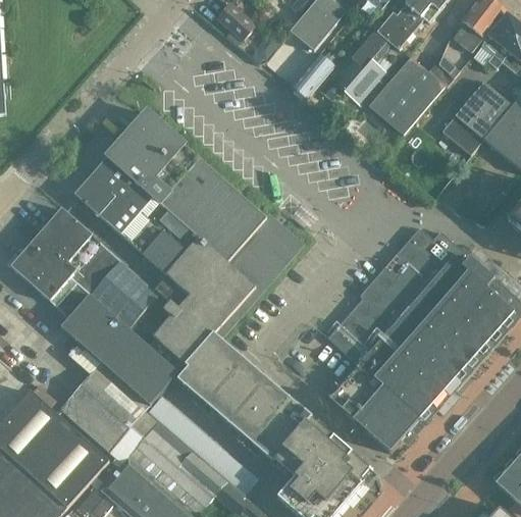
[(313,0),(303,13),(306,16),(293,33),(310,46),(343,6),(334,0),(313,0)]
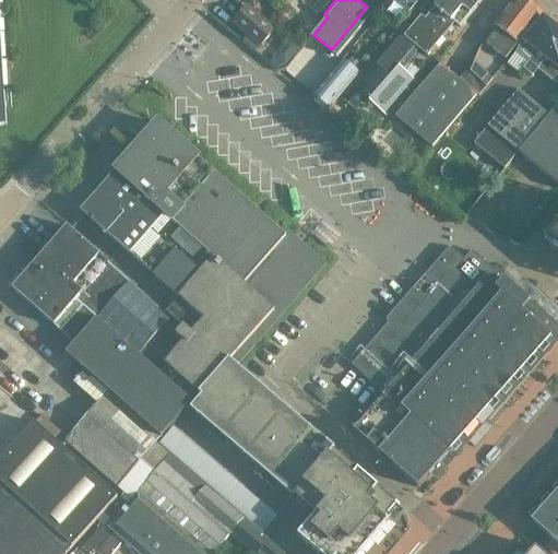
[(383,0),(380,4),(399,19),(414,0),(383,0)]
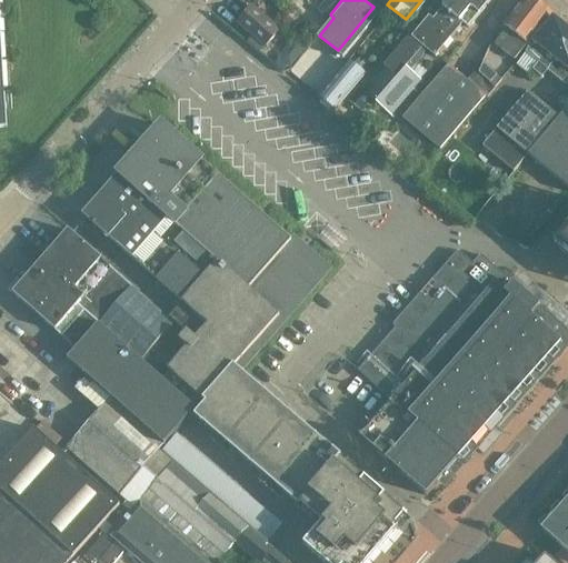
[(409,33),(421,43),(457,0),(437,0),(440,3),(431,14),(427,11),(409,33)]
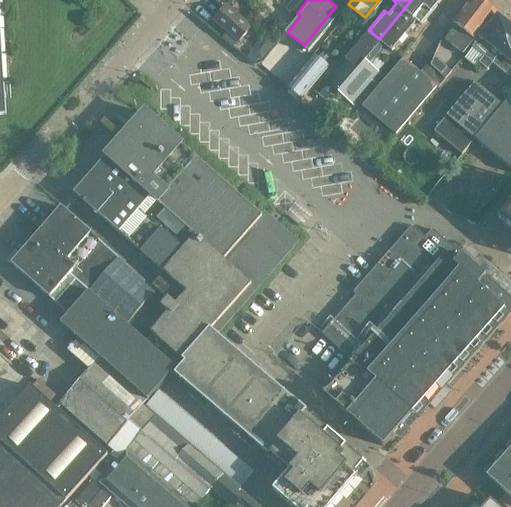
[(411,0),(379,39),(390,48),(406,29),(402,25),(411,15),(419,22),(436,0),(411,0)]
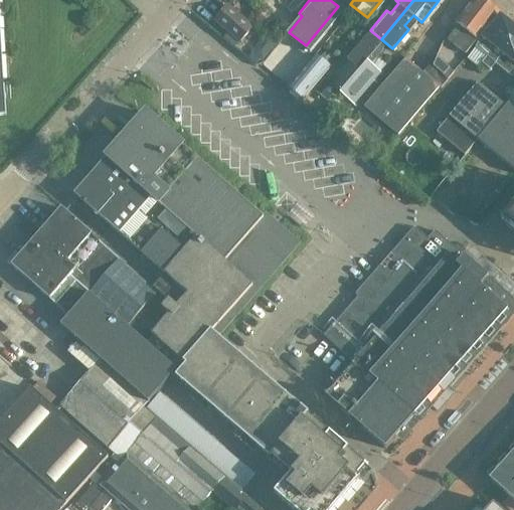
[(464,50),(496,10),(484,0),(469,0),(454,20),(457,22),(446,36),(464,50)]
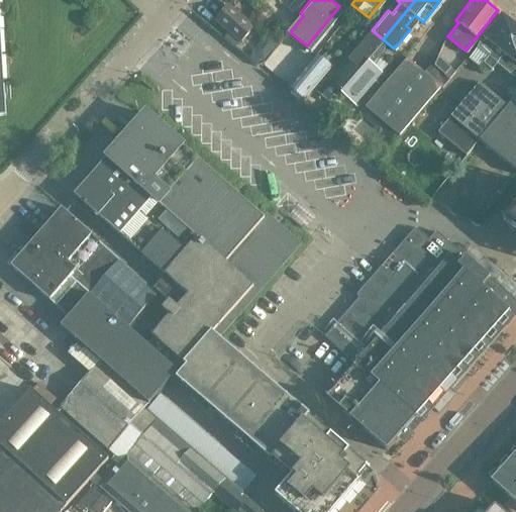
[(214,17),(239,40),(254,24),(229,2),(214,17)]
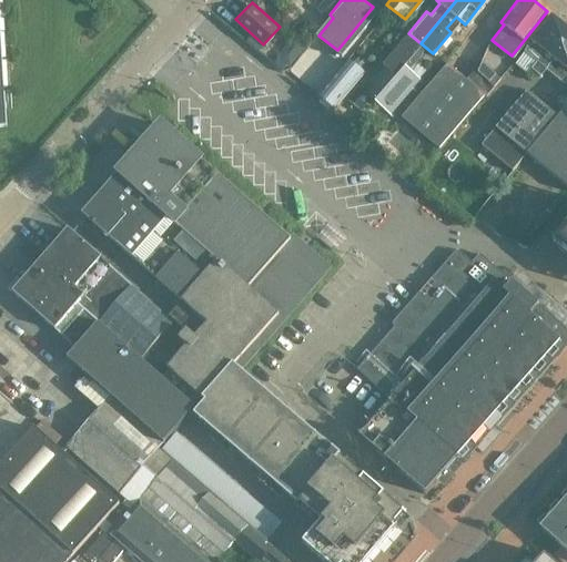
[(566,27),(552,14),(524,49),(536,59),(529,67),(539,74),(545,67),(563,81),(566,74),(566,27)]
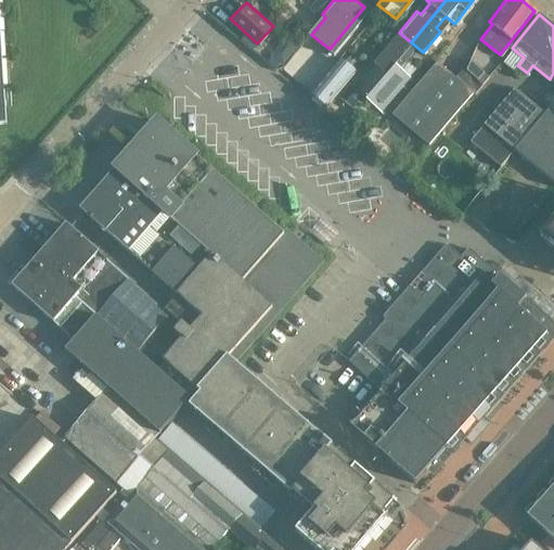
[(397,32),(381,52),(374,60),(370,55),(348,81),(337,93),(356,109),(365,96),(366,97),(394,63),(411,42),(399,33),(397,32)]
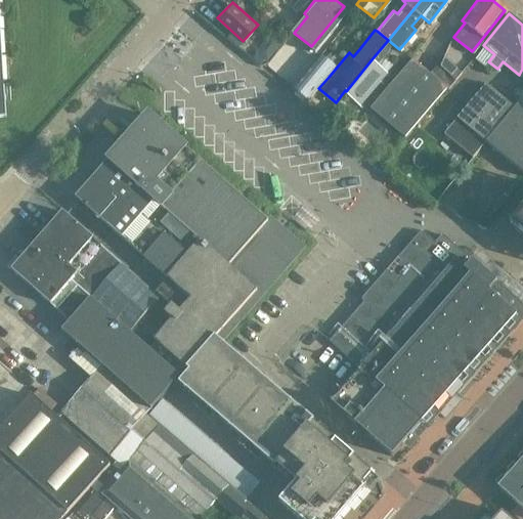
[(404,135),(444,85),(410,56),(369,107),(404,135)]
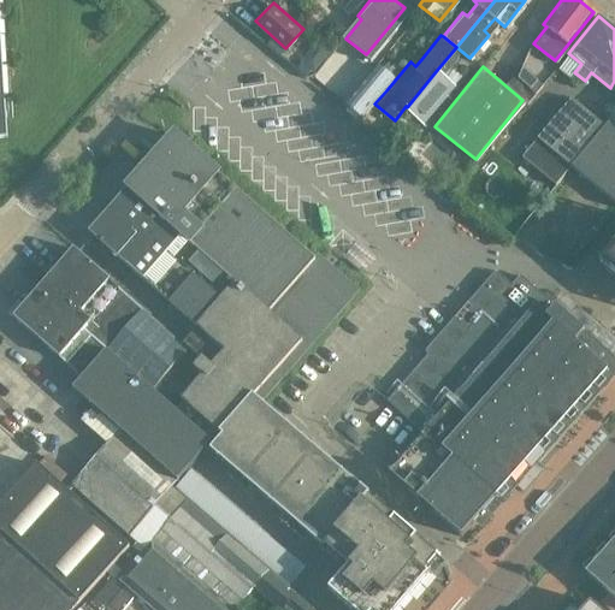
[(437,70),(407,107),(421,119),(451,82),(437,70)]
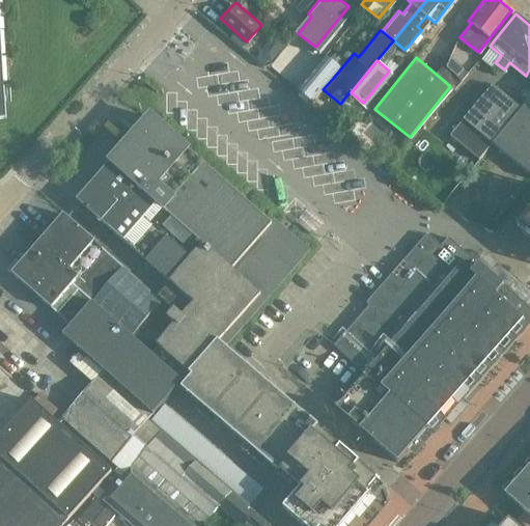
[(313,74),(300,90),(310,100),(325,83),(313,74)]
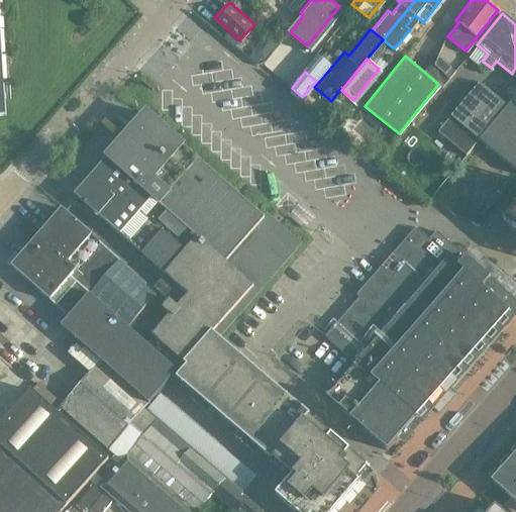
[(478,137),(506,102),(478,79),(449,114),(437,129),(466,152),(478,137)]
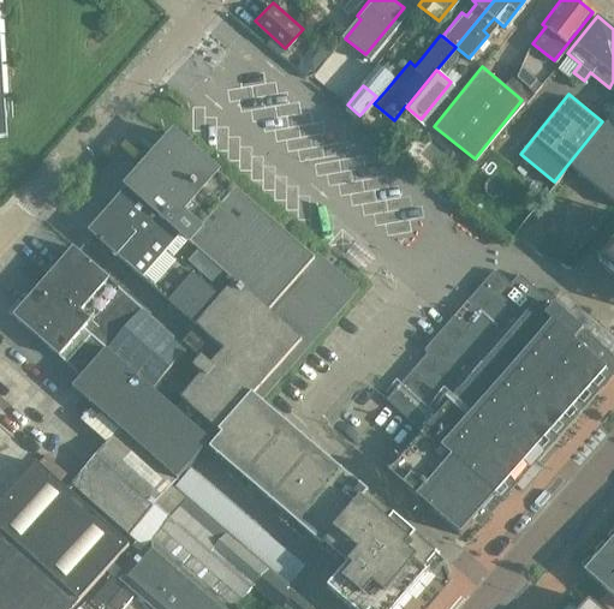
[(613,106),(602,121),(568,163),(613,198),(613,106)]
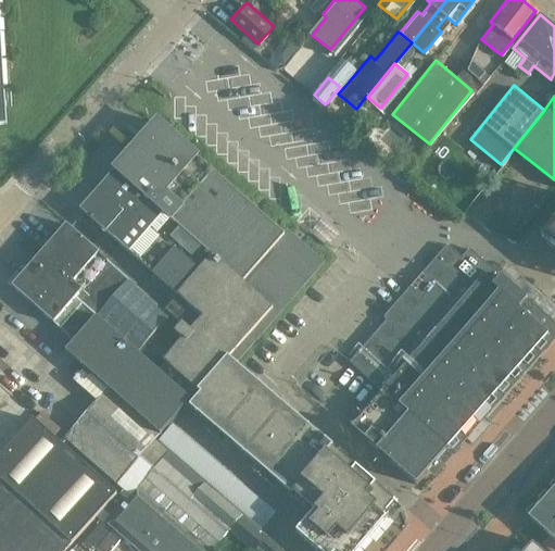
[(284,230),(159,119),(123,159),(285,302),(323,259),(287,226),(284,230)]
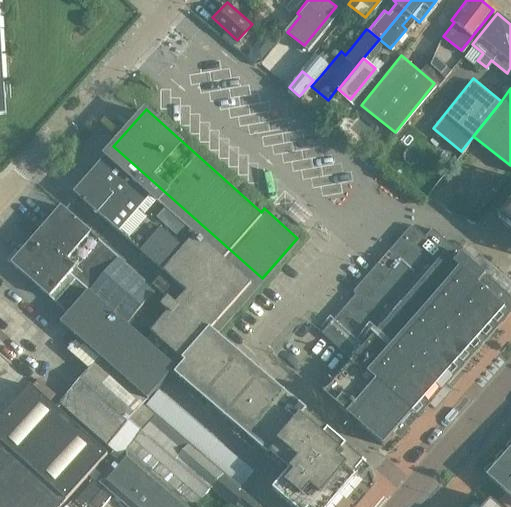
[(113,146),(107,152),(74,190),(186,290),(176,302),(168,295),(161,302),(169,309),(151,329),(153,331),(148,337),(184,369),(216,332),(214,331),(219,326),(220,326),(262,278),(113,146)]
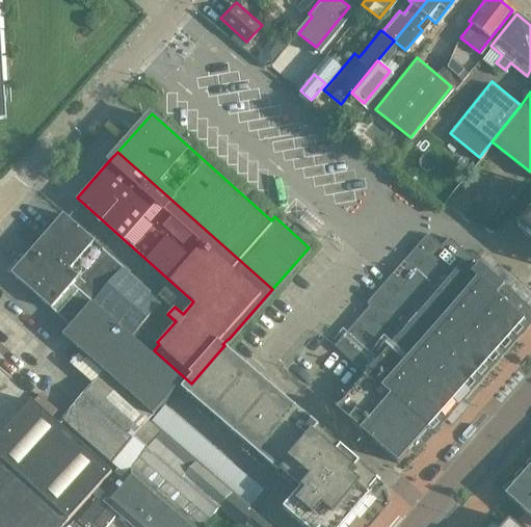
[(530,206),(516,222),(530,235),(530,206)]
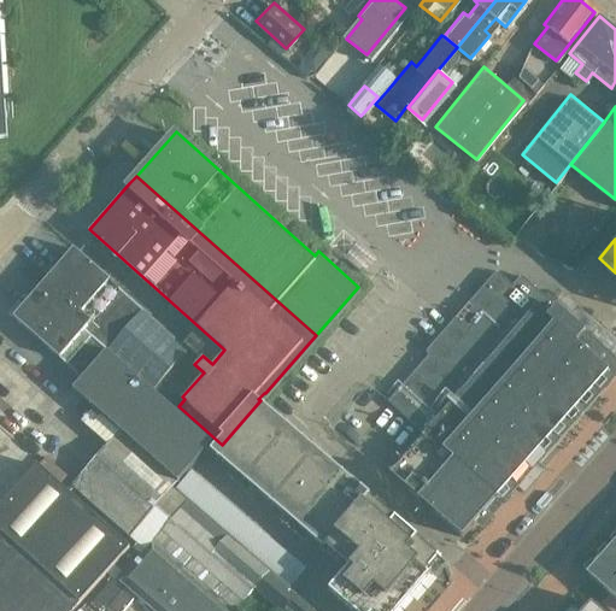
[(74,383),(121,426),(179,477),(212,439),(153,387),(162,379),(170,386),(183,369),(176,363),(189,347),(75,245),(16,311),(83,372),(74,383)]
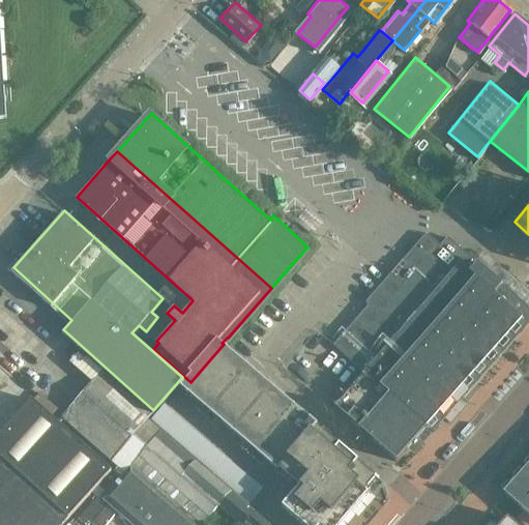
[(332,342),(333,343),(362,369),(427,425),(433,430),(528,319),(528,305),(447,234),(440,241),(429,232),(332,342)]
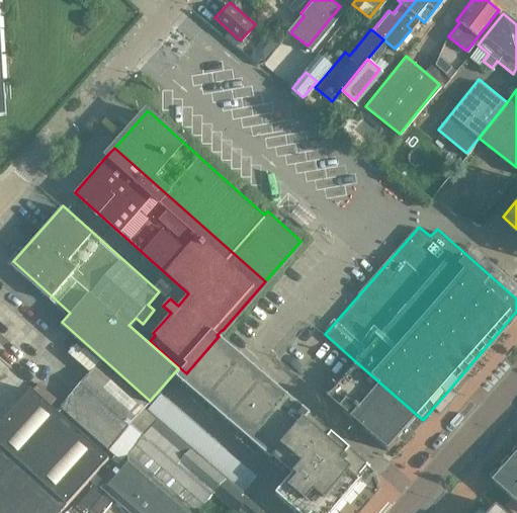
[(219,336),(186,373),(181,379),(271,458),(273,456),(292,473),(274,494),(296,512),(330,512),(370,468),(308,414),(309,413),(219,336)]
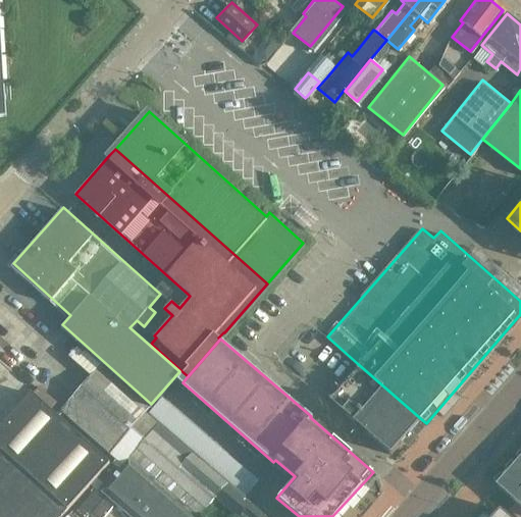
[(151,404),(102,360),(60,407),(109,451),(116,458),(124,449),(160,408),(156,404),(149,413),(145,410),(151,404)]
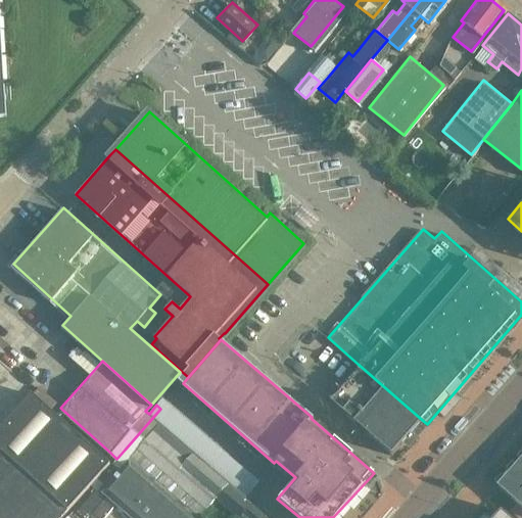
[(421,419),(358,364),(328,397),(390,453),(421,419)]
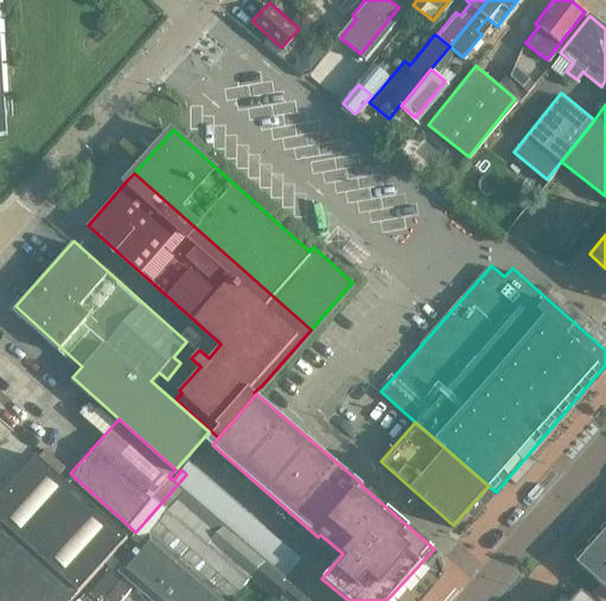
[(37,454),(10,485),(100,564),(127,535),(37,454)]
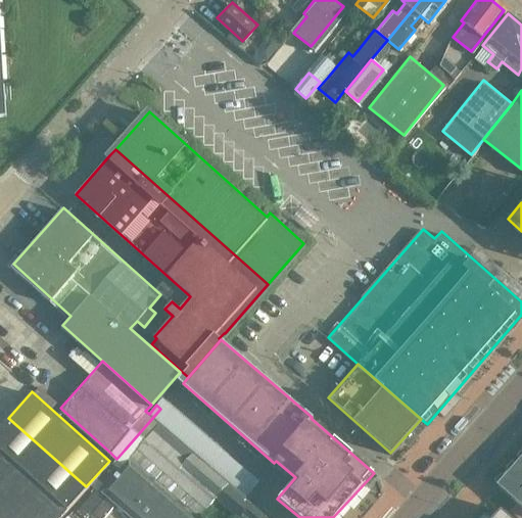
[(262,517),(266,514),(158,422),(167,414),(160,409),(125,450),(131,454),(199,513),(215,495),(236,514),(234,515),(237,517),(262,517)]
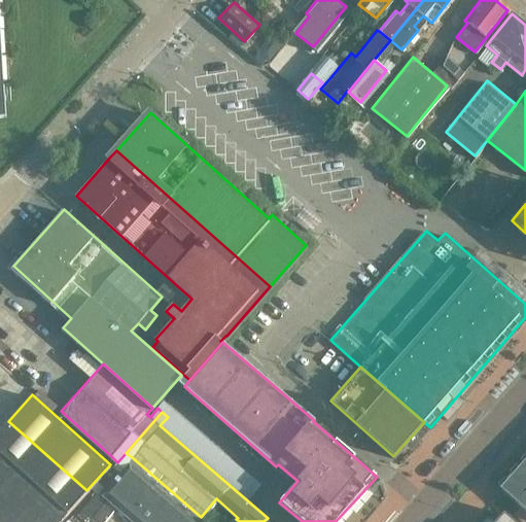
[(86,490),(8,421),(0,429),(0,449),(68,511),(86,490)]
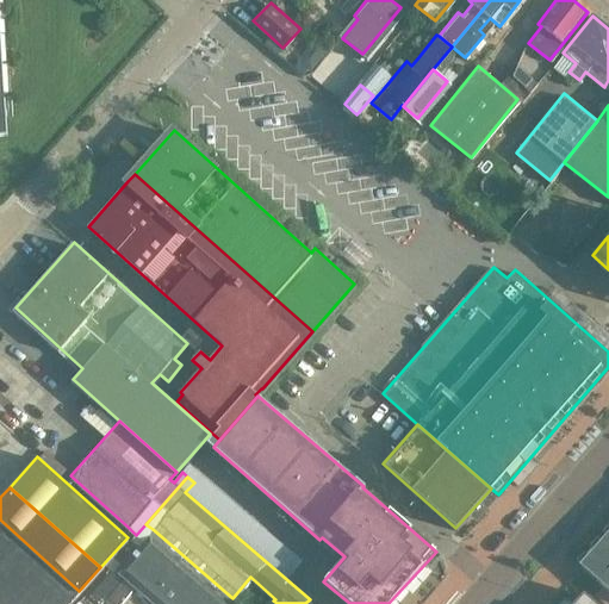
[(0,578),(29,603),(67,603),(79,591),(0,520),(0,578)]
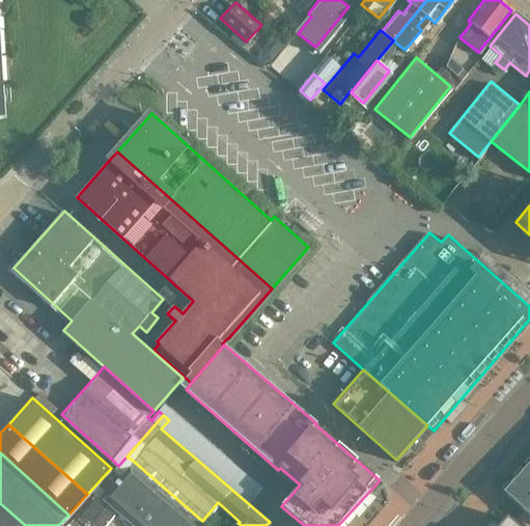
[(199,525),(129,465),(133,461),(127,457),(118,466),(124,470),(104,495),(139,525),(199,525)]
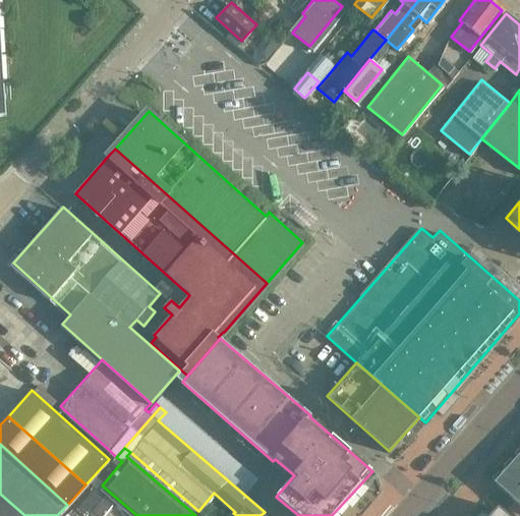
[(519,452),(496,480),(495,481),(519,503),(519,452)]
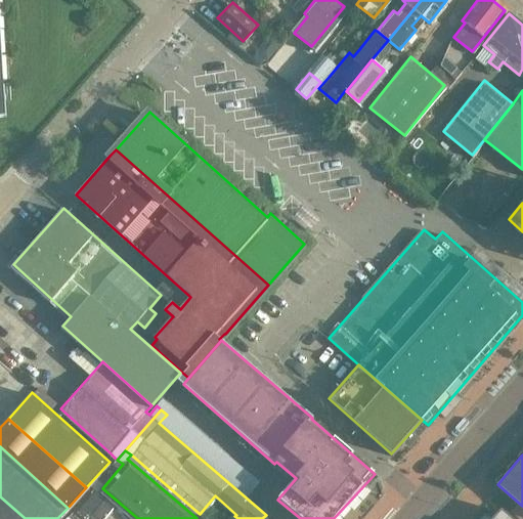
[(97,518),(112,504),(95,487),(82,502),(97,518)]
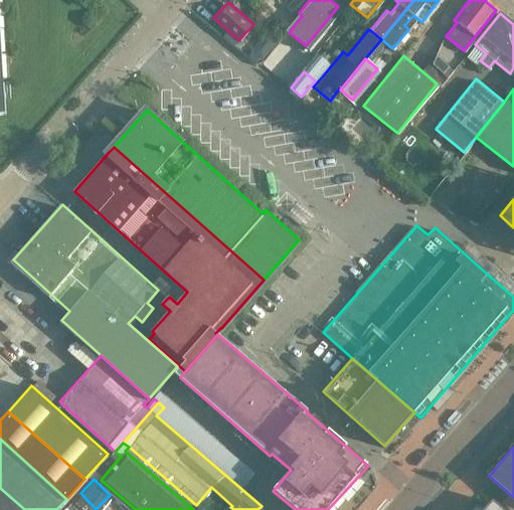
[(24,509),(0,488),(0,509),(24,509)]
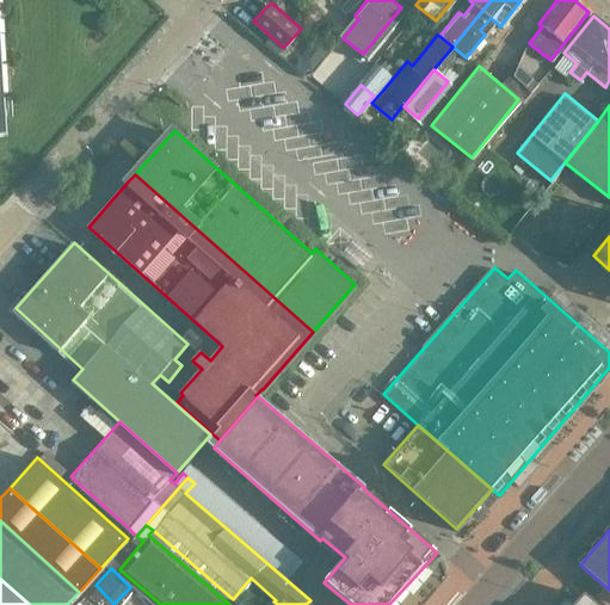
[(598,604),(584,592),(573,604),(598,604)]
